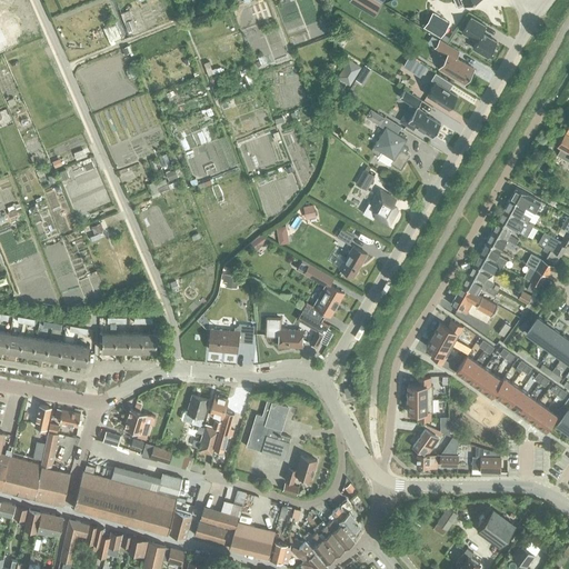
[(130,8),(121,11),(129,30),(137,27),(130,8)]
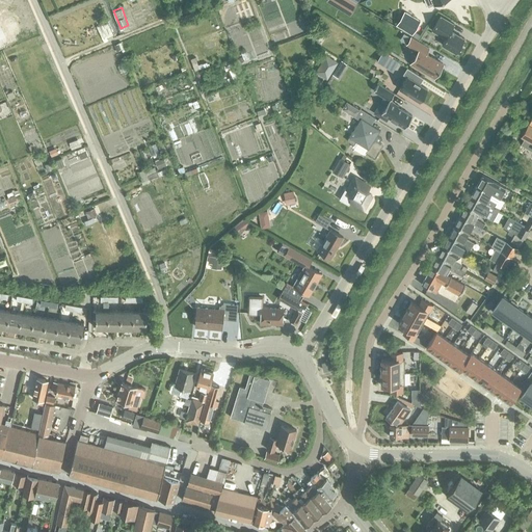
[(404,11),(396,26),(411,34),(420,21),(404,11)]
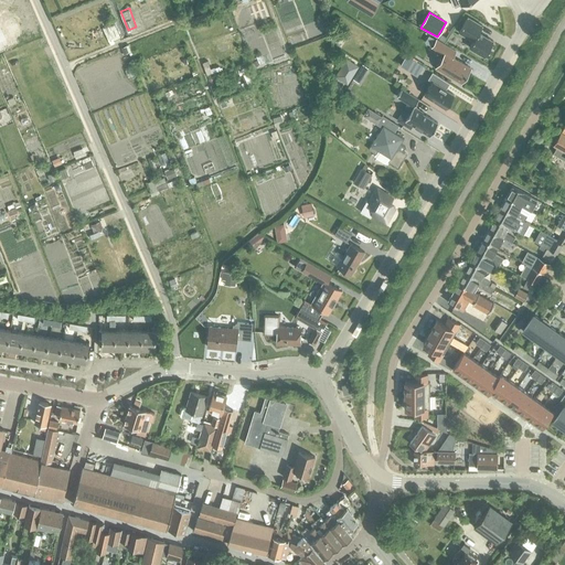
[(467,18),(458,34),(472,43),(469,49),(483,57),(492,41),(478,33),(482,27),(467,18)]
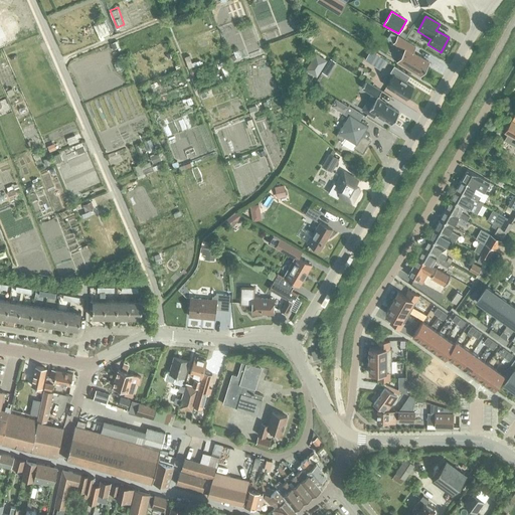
[(401,31),(399,35),(405,39),(413,25),(412,24),(405,34),(401,31)]
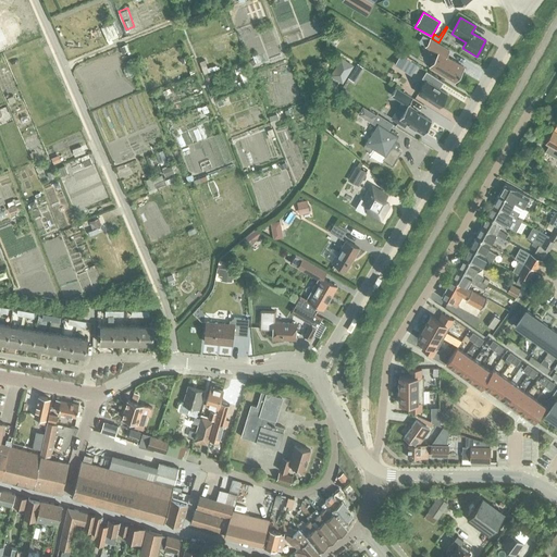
[(430,39),(424,48),(437,54),(429,69),(454,84),(463,67),(446,57),(449,51),(430,39)]
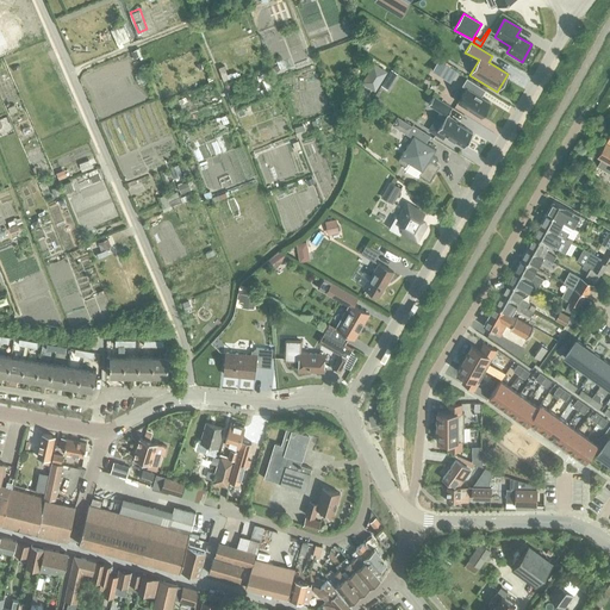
[(439,60),(433,70),(437,74),(449,81),(456,70),(444,63),(439,60)]
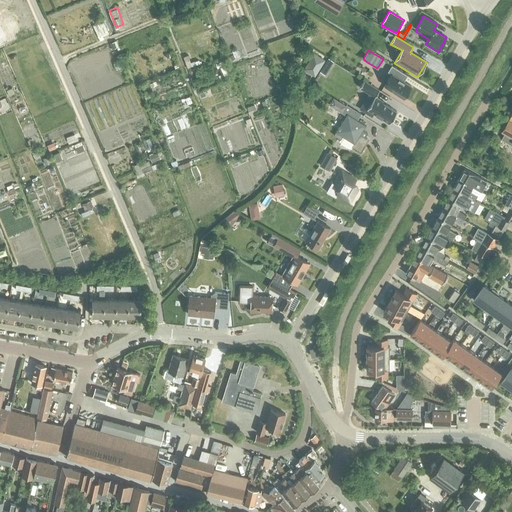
[(315,52),(305,69),(316,76),(326,59),(315,52)]
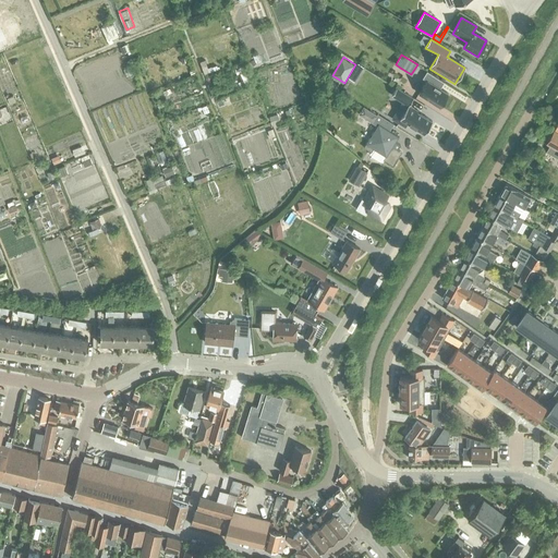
[(205,60),(199,62),(204,73),(213,71),(210,67),(208,67),(205,60)]
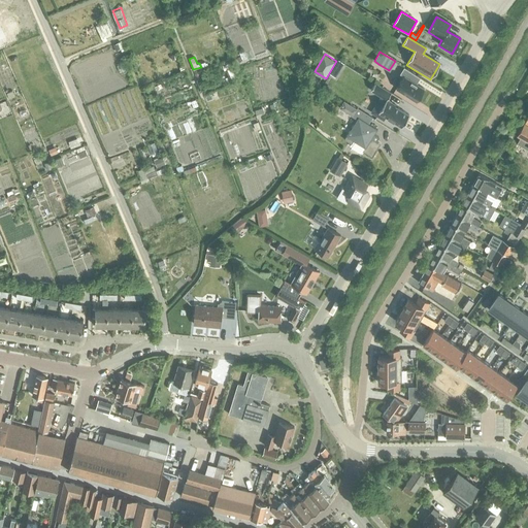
[(232,63),(226,65),(232,83),(239,79),(234,66),(233,67),(232,63)]
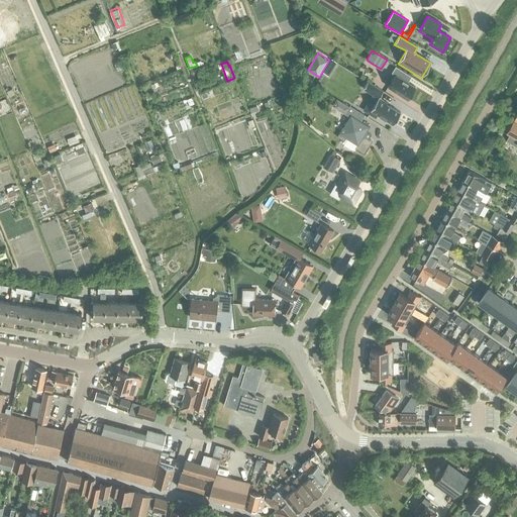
[(327,66),(323,72),(328,76),(332,69),(327,66)]
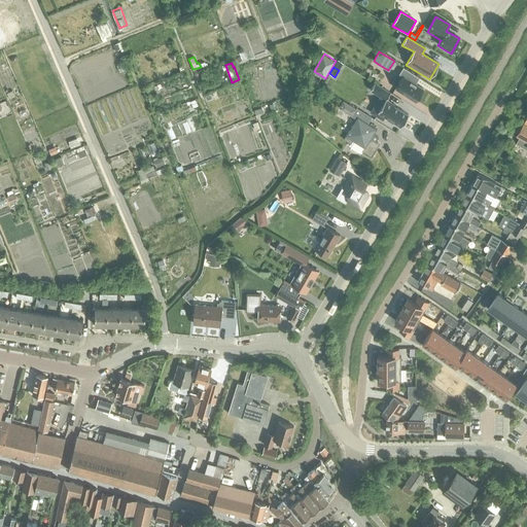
[(403,76),(395,88),(397,90),(405,95),(405,94),(416,101),(423,89),(416,83),(420,77),(403,67),(399,73),(403,76)]
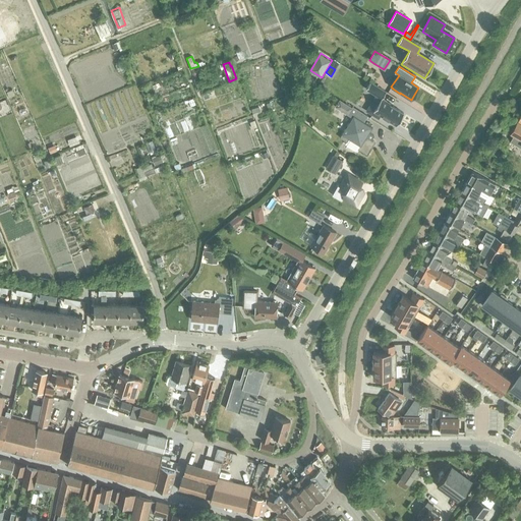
[(369,81),(365,89),(375,95),(373,98),(380,102),(371,114),(379,118),(381,115),(396,124),(403,113),(389,104),(390,103),(382,98),(385,91),(369,81)]
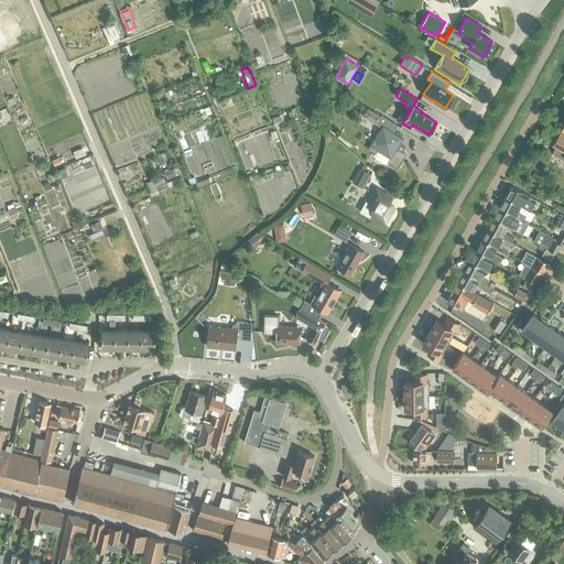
[(362,115),(377,125),(381,117),(368,107),(362,115)]
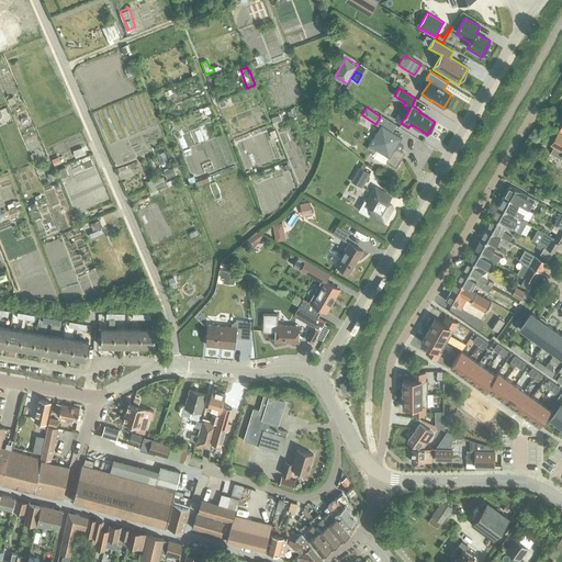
[(380,126),(366,149),(373,154),(377,150),(389,158),(386,161),(395,168),(404,154),(401,152),(403,146),(398,143),(402,138),(392,132),(395,126),(380,116),(380,117),(375,124),(380,126)]
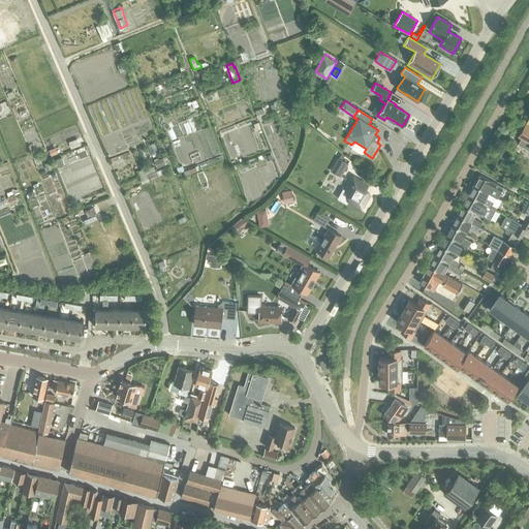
[(528,126),(525,124),(518,135),(522,137),(519,143),(525,147),(528,148),(528,126)]
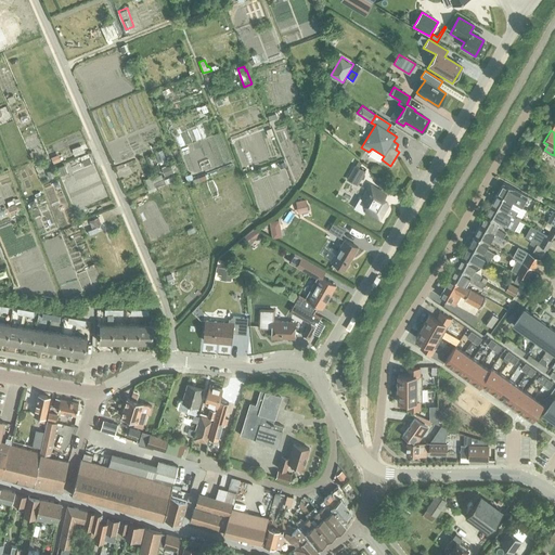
[(88,153),(80,157),(84,165),(92,162),(88,153)]
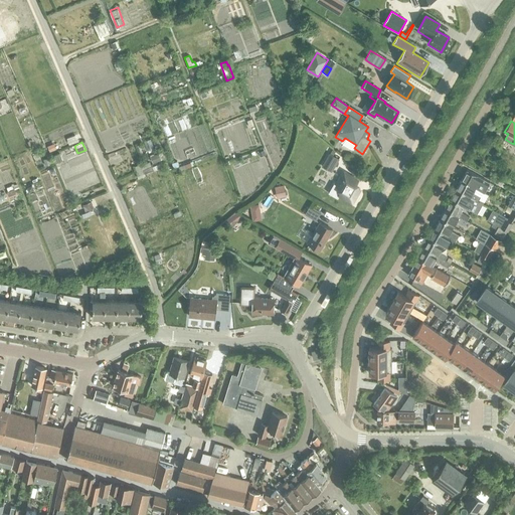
[(59,153),(53,156),(56,163),(62,160),(59,153)]
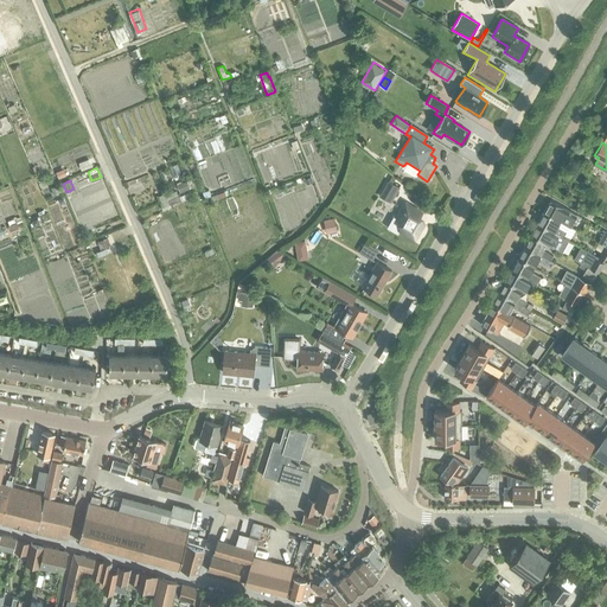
[(388,180),(381,193),(391,199),(398,187),(388,180)]
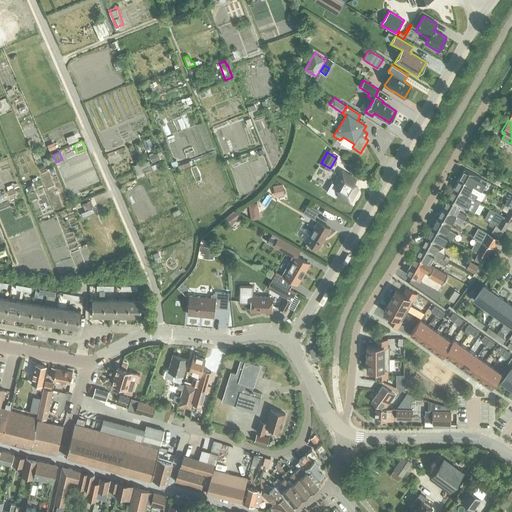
[(158,153),(150,156),(153,162),(160,158),(158,153)]
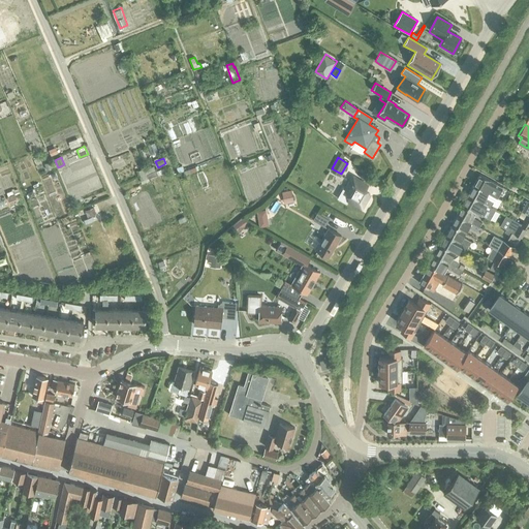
[(52,161),(44,163),(47,169),(54,166),(52,161)]
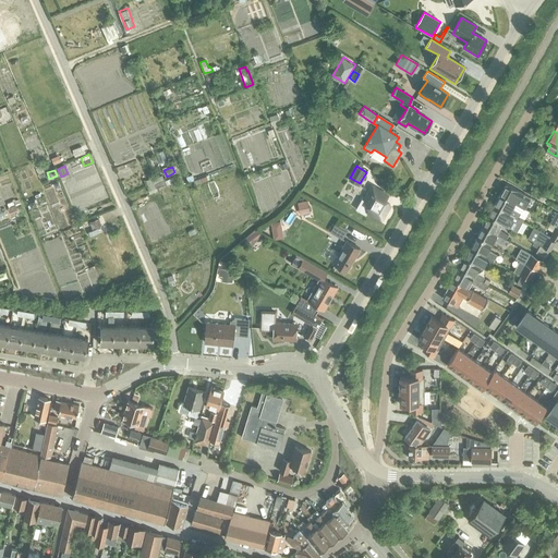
[(206,176),(194,180),(195,184),(208,180),(206,176)]
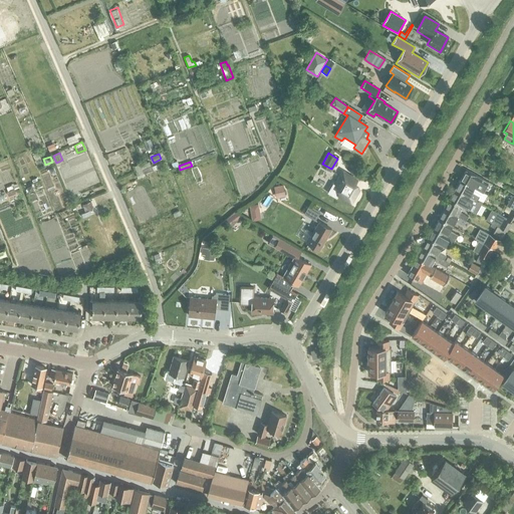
[(465,170),(460,180),(481,192),(482,193),(488,183),(487,183),(466,170),(465,170)]
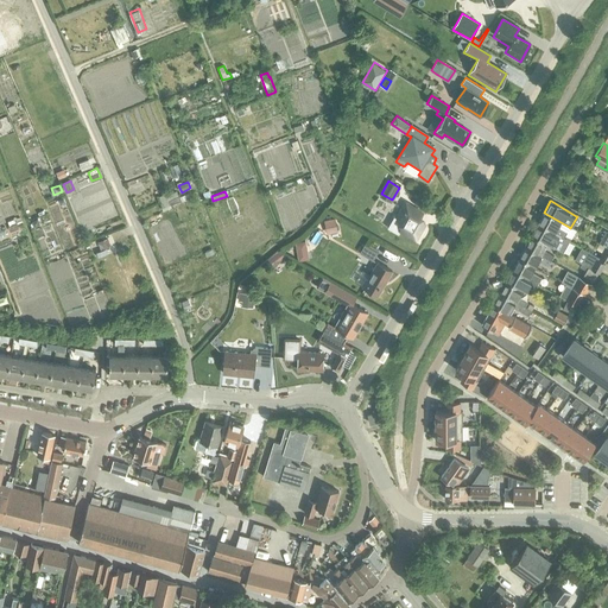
[(394,216),(387,228),(398,234),(400,232),(416,240),(424,225),(415,219),(419,211),(405,204),(397,219),(394,216)]
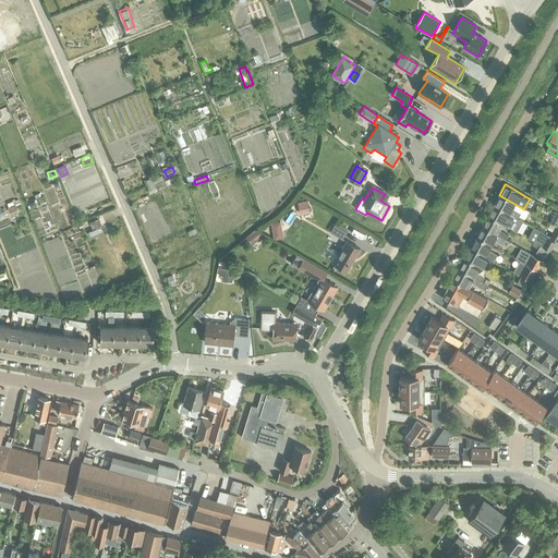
[(493,206),(517,219),(522,208),(499,195),(493,206)]
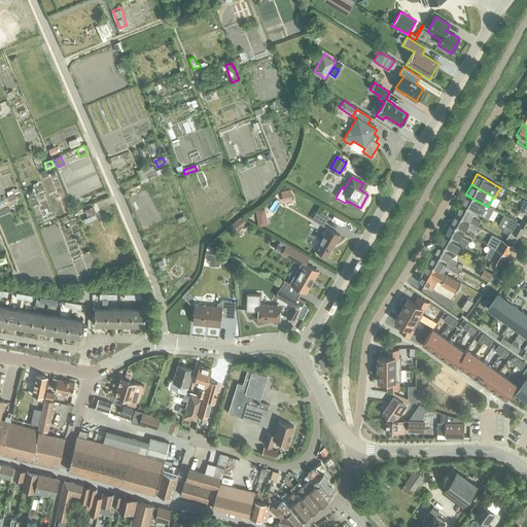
[(281,190),(283,203),(292,201),(290,189),(281,190)]
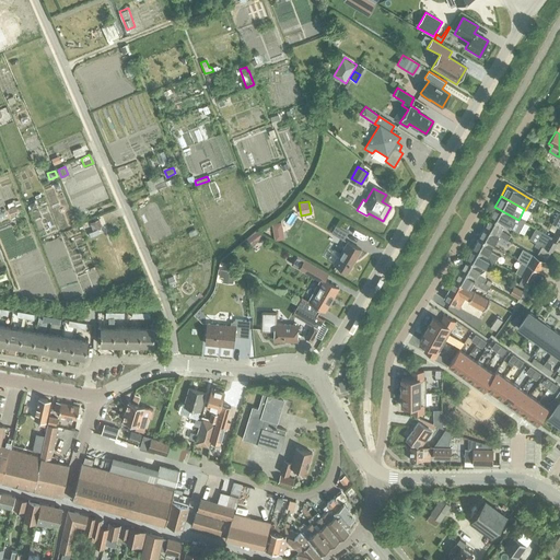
[(494,207),(489,218),(504,225),(517,233),(524,223),(524,222),(518,220),(494,207)]
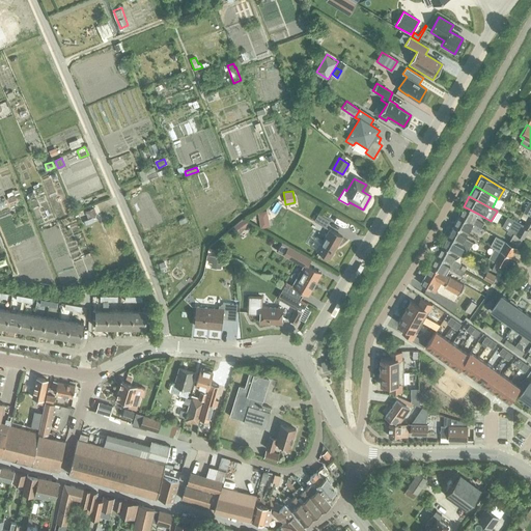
[(464,206),(458,216),(480,228),(483,224),(475,220),(478,214),(464,206)]
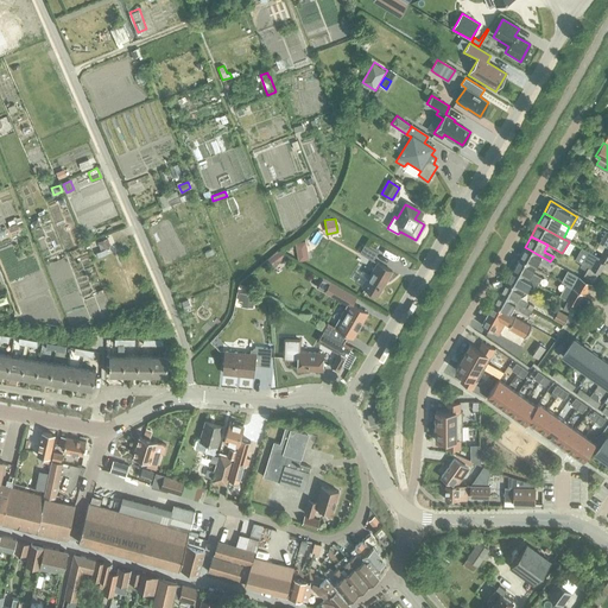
[(298,260),(309,259),(305,241),(296,242),(298,260)]
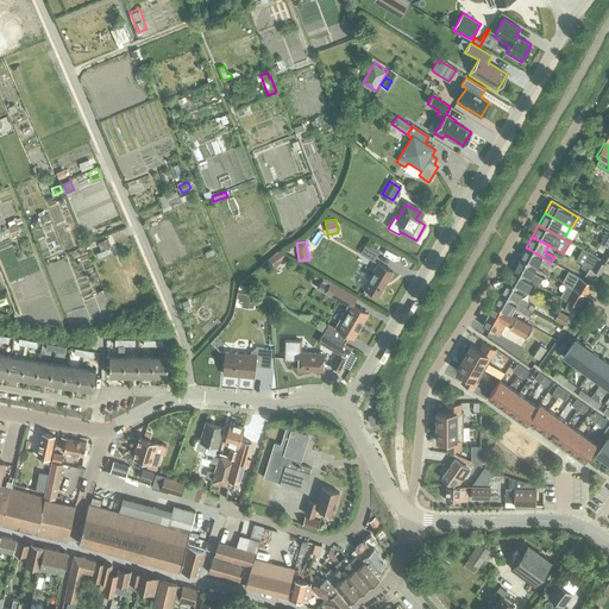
[(360,253),(374,261),(378,252),(365,245),(360,253)]
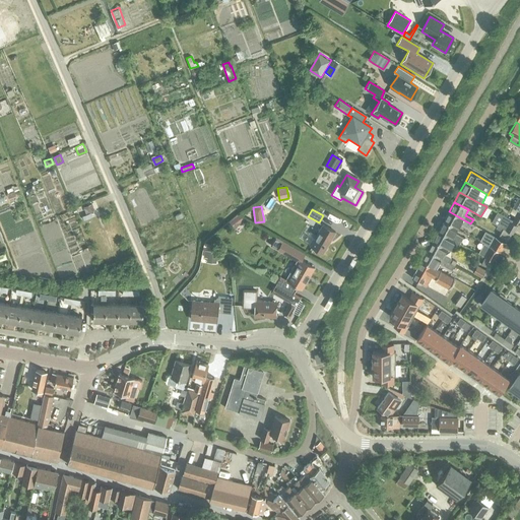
[(449,211),(443,221),(457,230),(460,223),(468,229),(470,223),(449,211)]
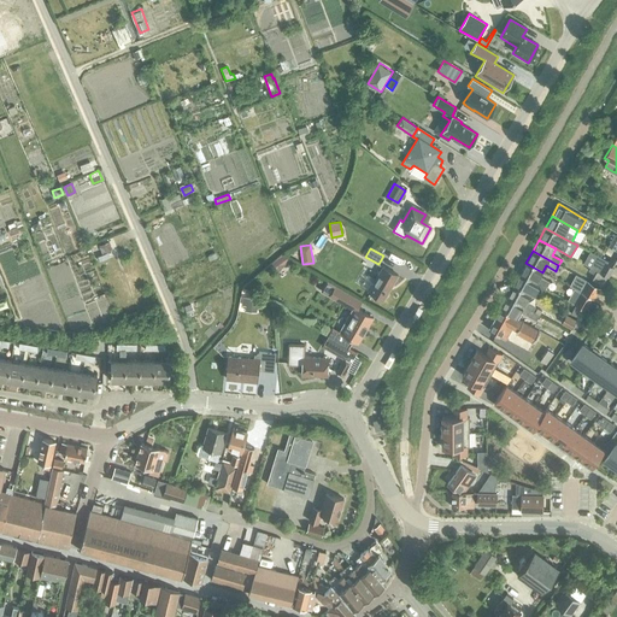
[(282,256),(272,263),(278,270),(291,260),(282,256)]
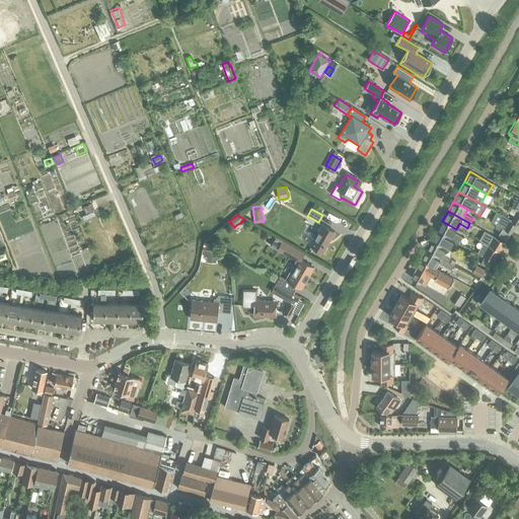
[(500,219),(497,226),(510,233),(511,234),(516,226),(505,220),(501,218),(500,219)]
